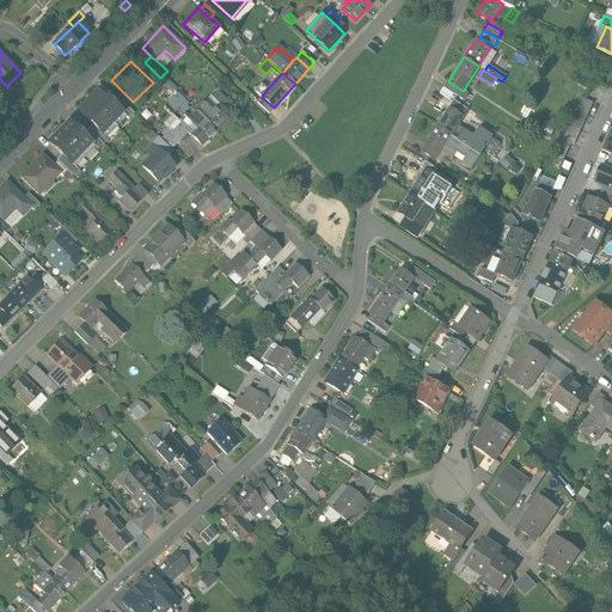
[(463,91),(448,81),(445,86),(464,99),(467,92),(464,90),(463,91)]
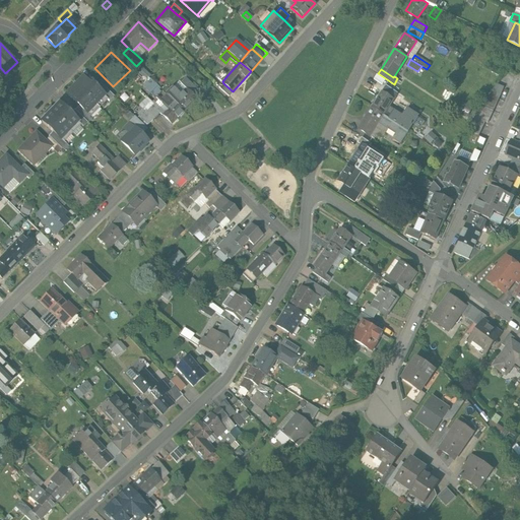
[(94,77),(101,83),(105,79),(98,73),(94,77)]
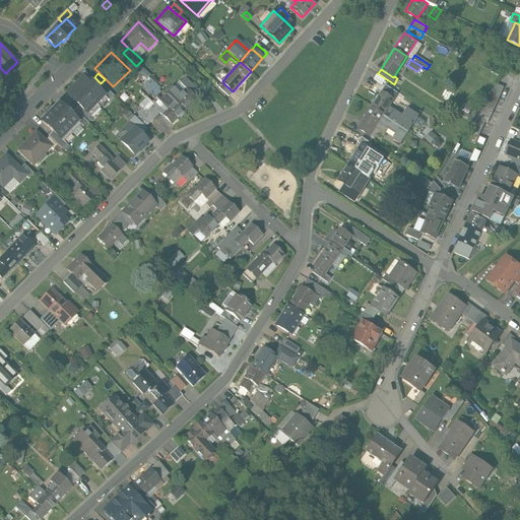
[(96,87),(83,75),(75,84),(96,106),(106,96),(96,87)]
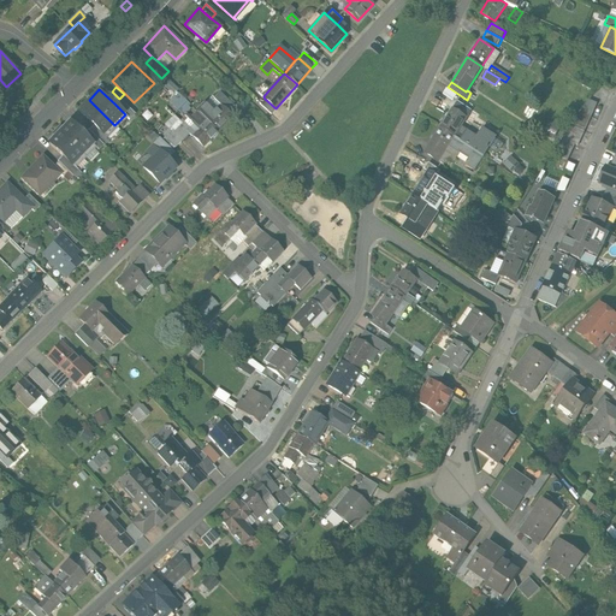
[(235,106),(221,93),(214,99),(221,106),(223,105),(229,111),(235,106)]
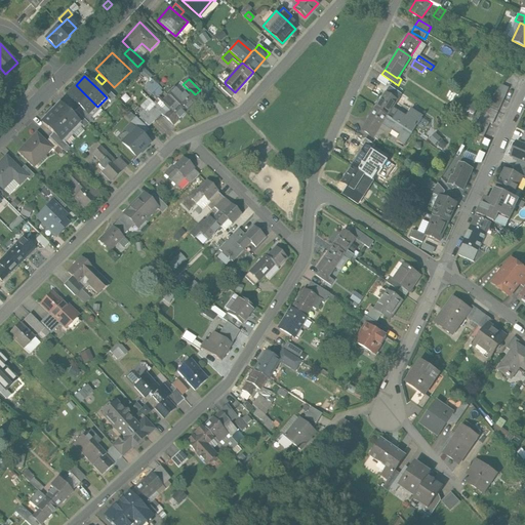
[(155,82),(152,85),(150,84),(147,88),(155,95),(161,88),(155,82)]
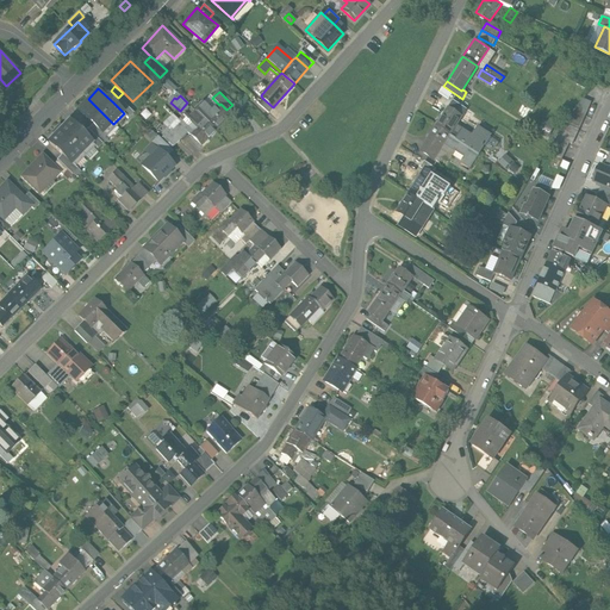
[(134,112),(118,98),(113,103),(124,113),(128,118),(134,112)]
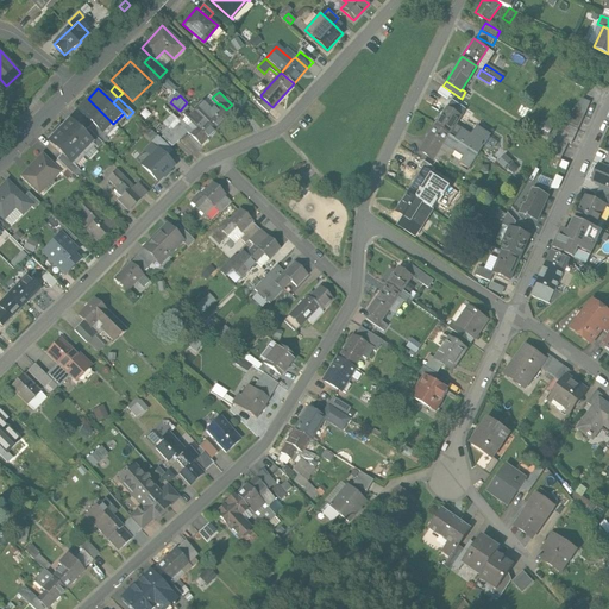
[(272,107),(262,98),(257,102),(268,112),(272,107)]
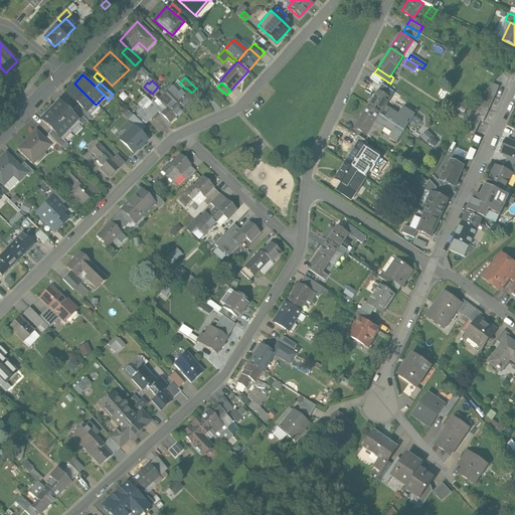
[(491,82),(470,116),(480,120),(483,122),(499,86),(491,82)]
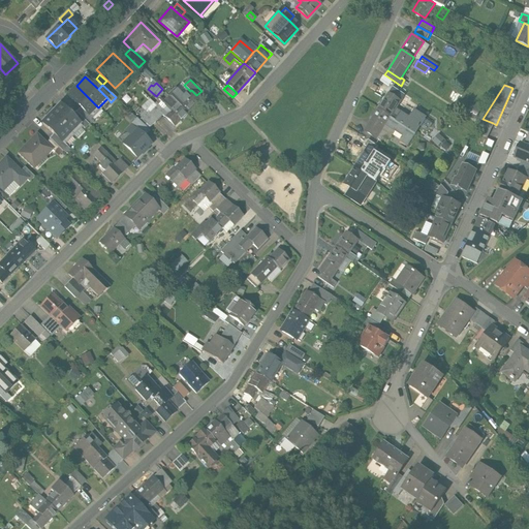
[(98,107),(76,86),(67,95),(81,106),(90,116),(98,107)]
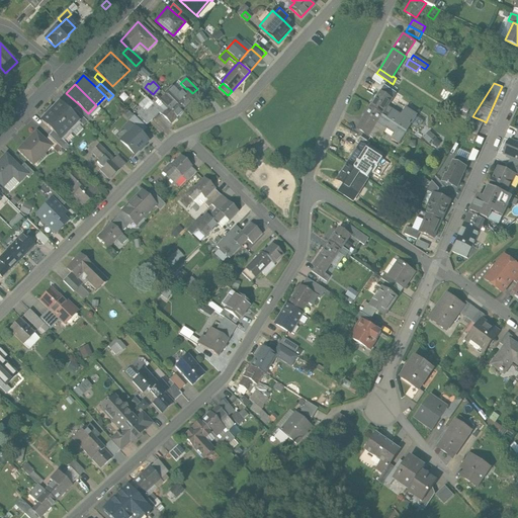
[(396,93),(384,86),(380,91),(392,99),(396,93)]
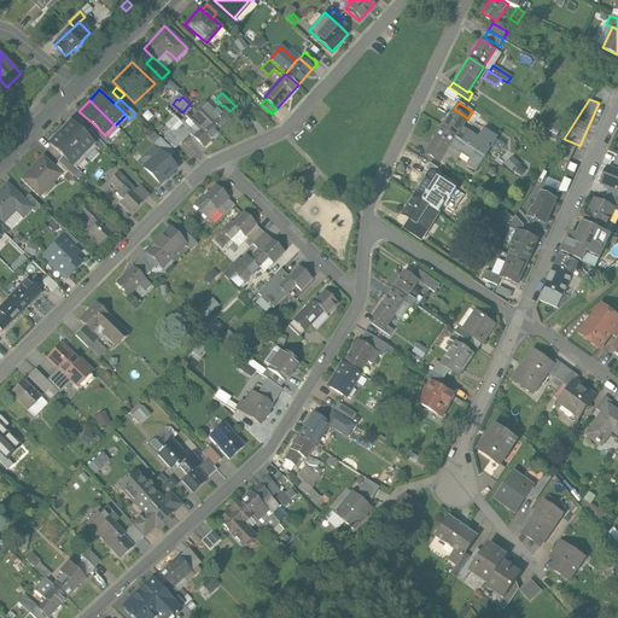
[(222,106),(215,114),(207,105),(197,112),(219,133),(235,117),(229,111),(223,105),(222,106)]
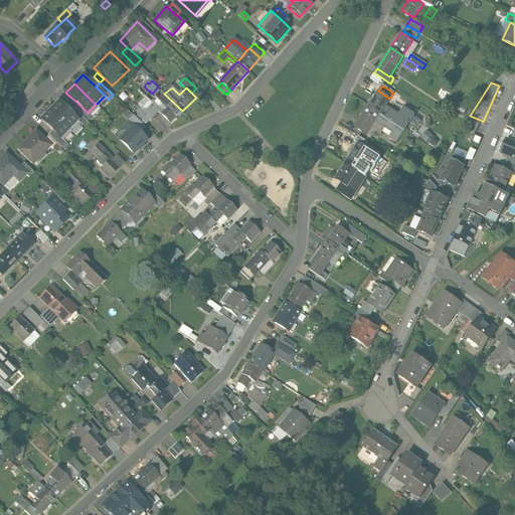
[(378,91),(368,106),(384,117),(389,109),(384,106),(389,99),(378,91)]
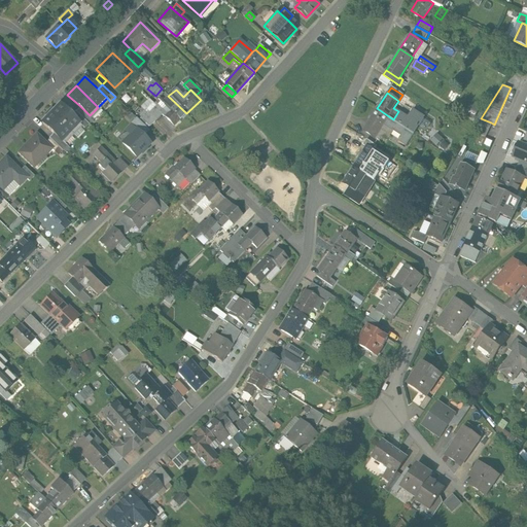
[(159,104),(150,112),(157,119),(162,114),(173,127),(186,113),(168,96),(163,102),(167,106),(163,109),(159,104)]
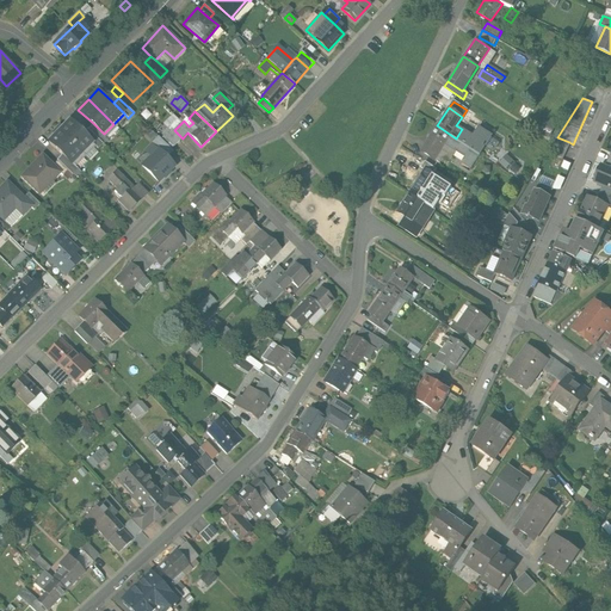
[(81,134),(68,122),(59,131),(82,153),(91,144),(91,143),(81,134)]
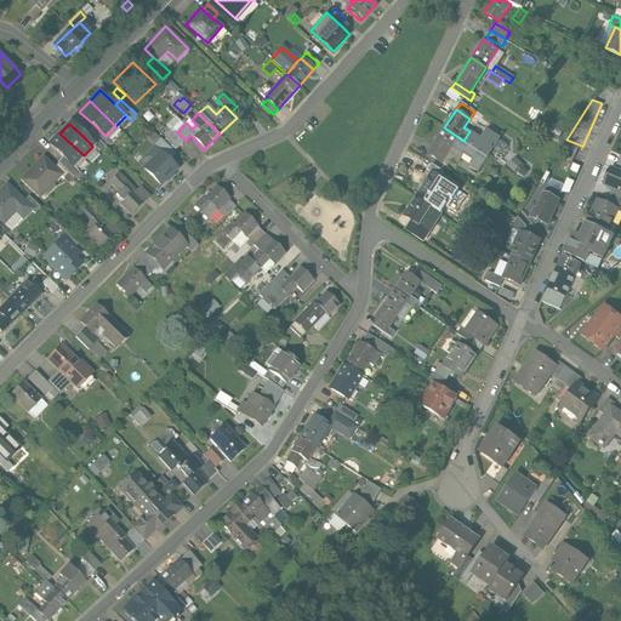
[(106,136),(95,125),(89,131),(104,146),(110,140),(106,136)]
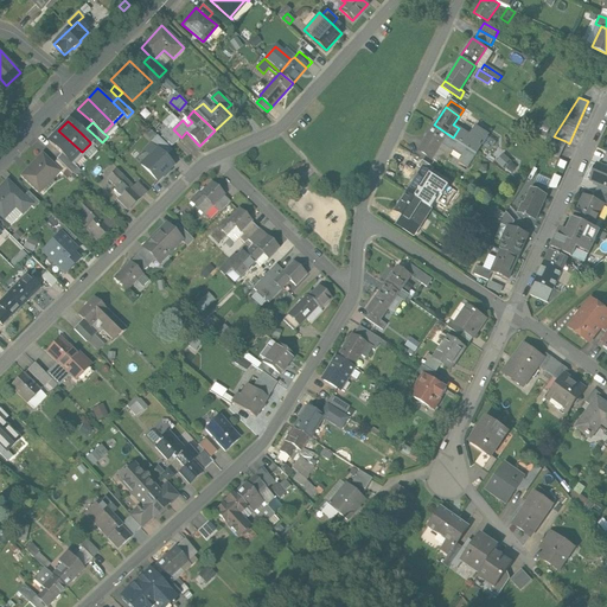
[(179,140),(165,125),(158,131),(172,146),(179,140)]
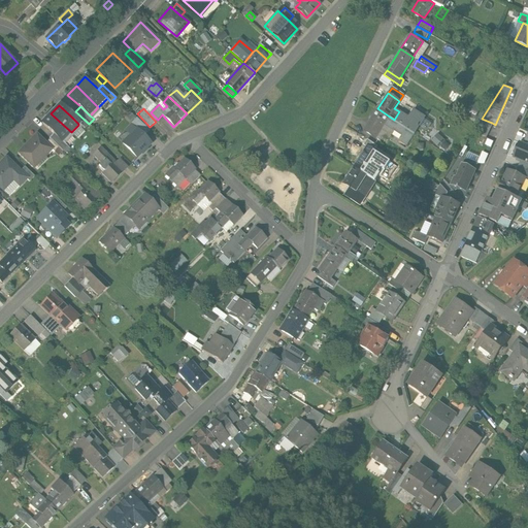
[(394,120),(377,108),(367,124),(380,132),(385,124),(402,136),(399,140),(406,145),(415,133),(394,120)]
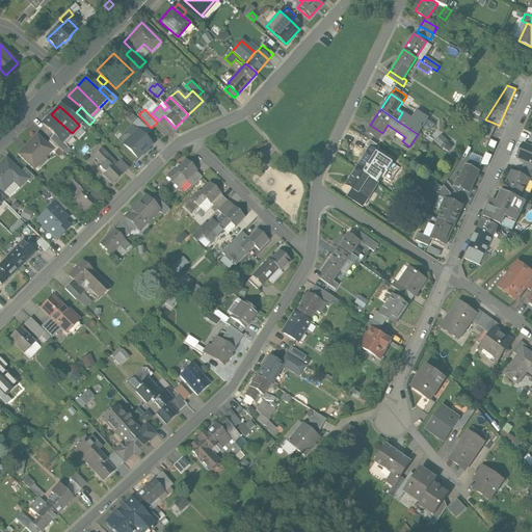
[(416,110),(410,118),(408,117),(408,116),(403,112),(402,112),(397,121),(418,134),(428,117),(416,110)]
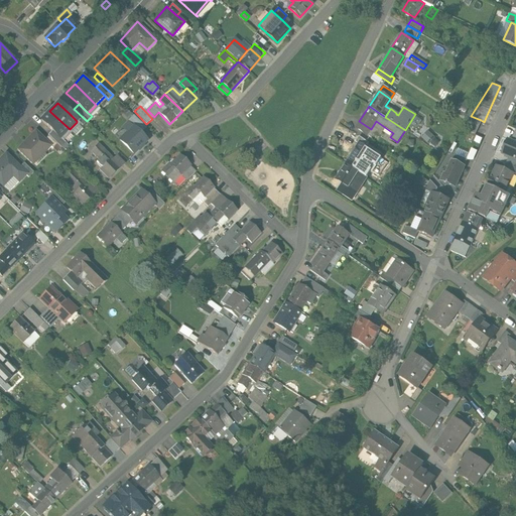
[(74,109),(74,108),(69,113),(77,121),(77,122),(82,126),(87,121),(74,109)]
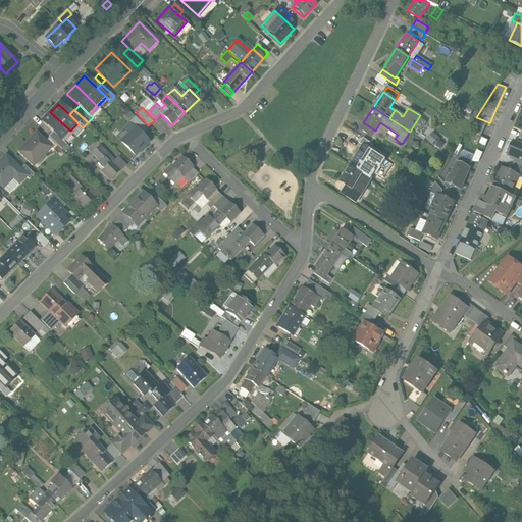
[(70,131),(50,112),(42,121),(52,132),(61,140),(62,140),(70,131)]
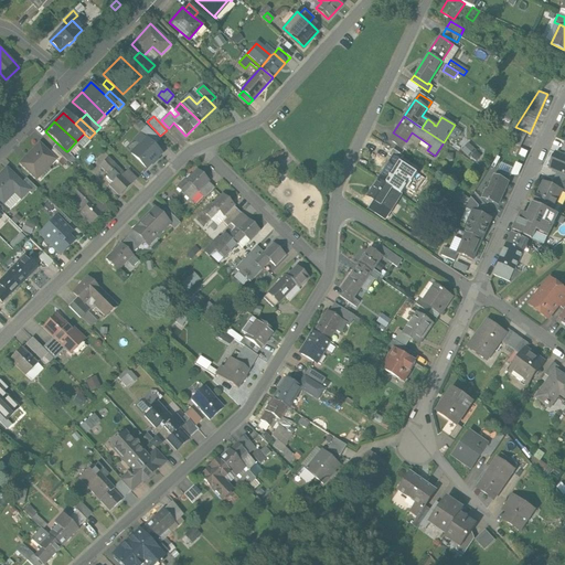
[(160,140),(146,126),(140,132),(141,134),(146,139),(153,146),(160,140)]
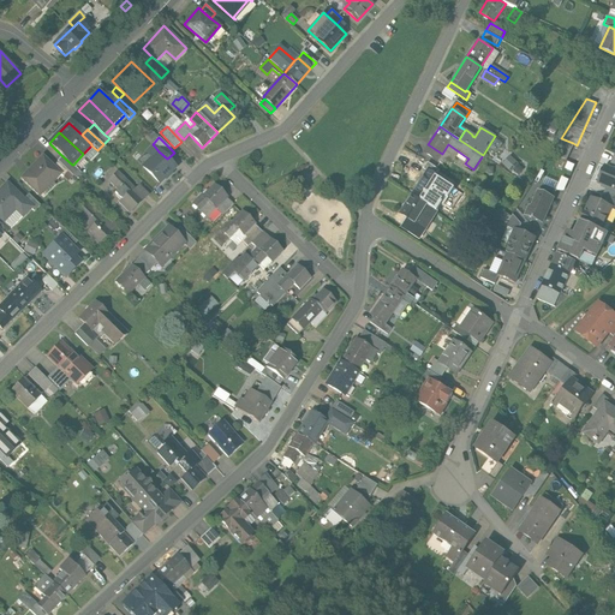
[(573,143),(561,138),(551,153),(566,160),(573,143)]
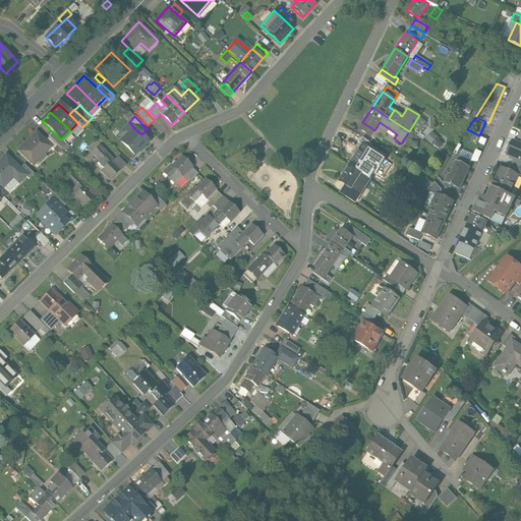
[(374,130),(362,122),(358,128),(370,135),(374,130)]
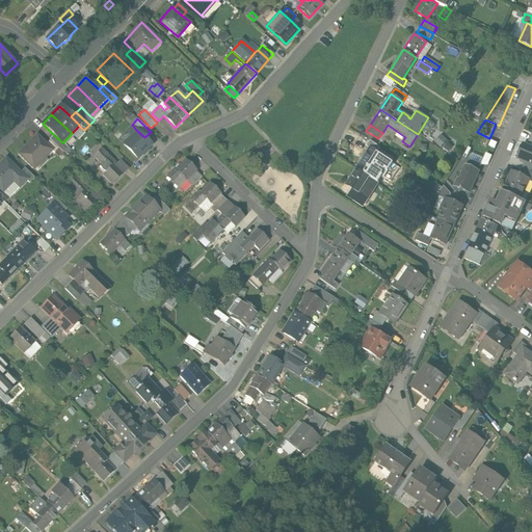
[(137,131),(133,126),(127,132),(131,137),(137,131)]
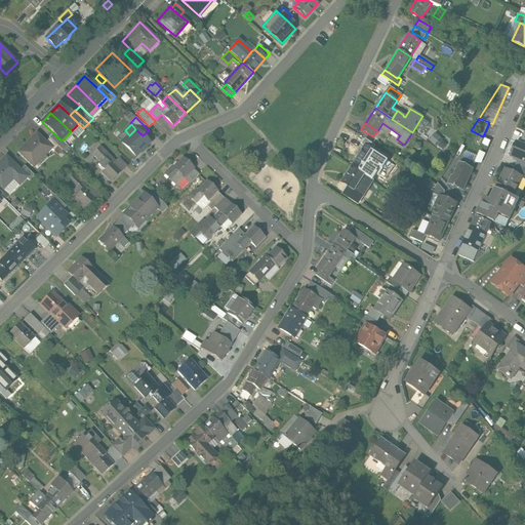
[(135,129),(129,135),(122,143),(135,156),(150,143),(143,135),(135,129)]
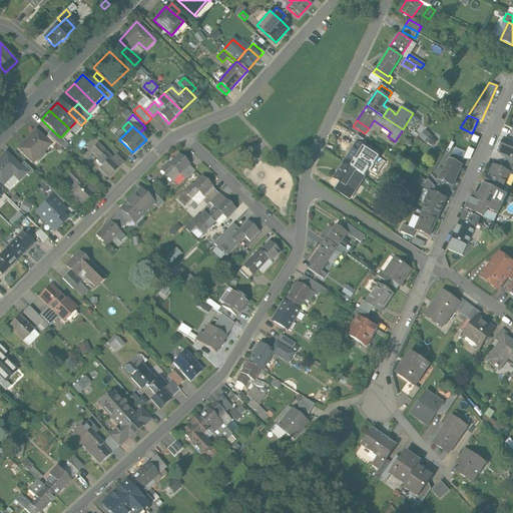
[(60,137),(51,129),(47,133),(48,134),(56,142),(60,145),(65,141),(61,137),(60,137)]
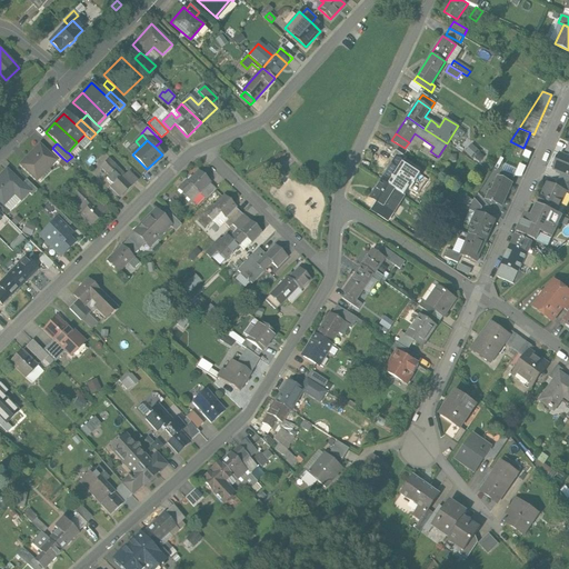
[(462,152),(478,160),(483,152),(468,143),(462,152)]
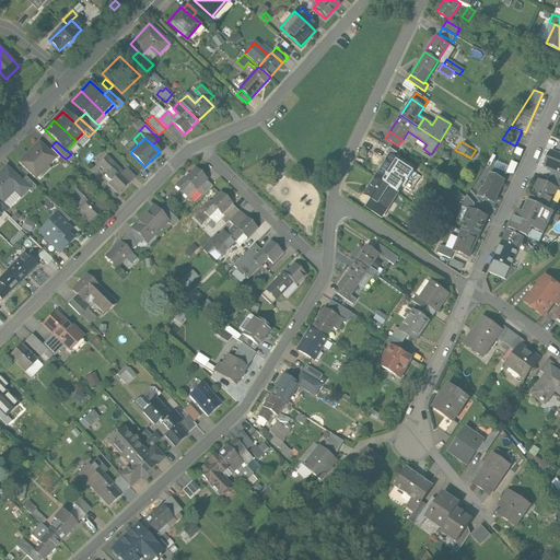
[(47,152),(38,143),(21,162),(34,175),(46,163),(48,165),(55,159),(47,152)]
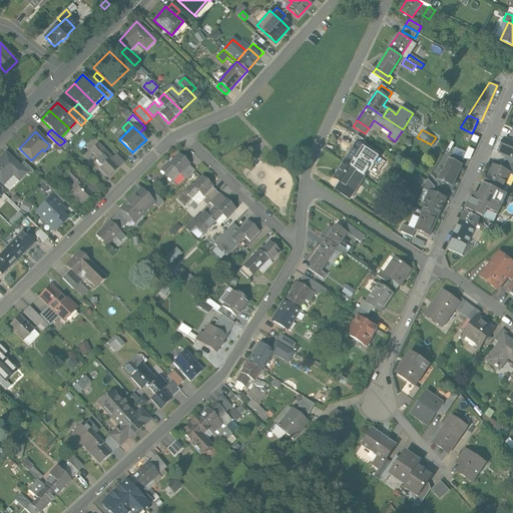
[(56,142),(48,134),(43,139),(50,145),(52,147),(56,142)]
